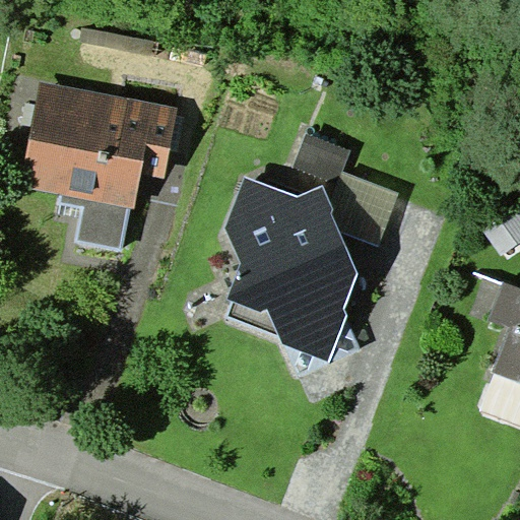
[(180,108),(43,81),(22,186),(62,194),(60,202),(83,206),(76,243),(122,251),(131,206),(135,207),(142,174),(167,179),(180,108)]
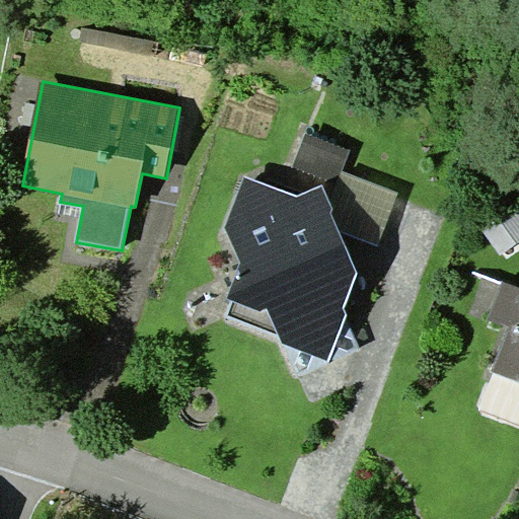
[(294,165),(338,181),(342,171),(350,149),(306,132),(294,165)]
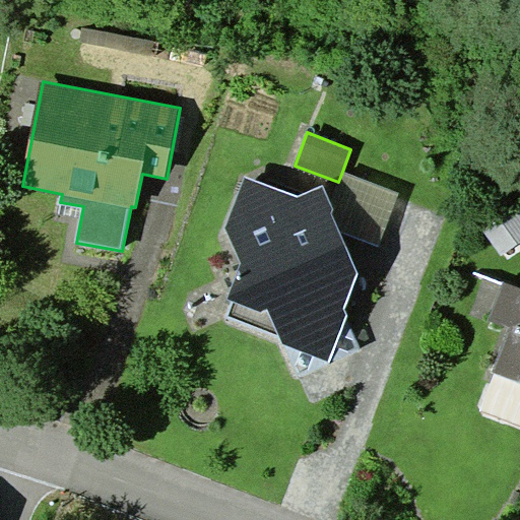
[(338,182),(330,201),(334,209),(331,211),(339,229),(381,246),(400,194),(342,172),(338,182)]
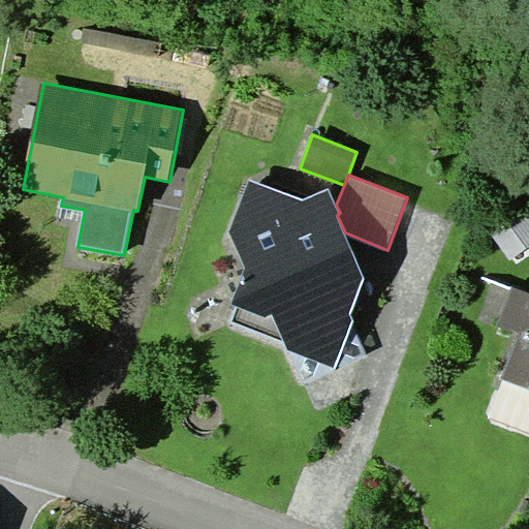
[(330,187),(303,199),(249,180),(227,232),(245,268),(242,269),(229,304),(236,305),(228,323),(285,347),(286,350),(300,384),(367,358),(352,321),(353,319),(350,312),(364,278),(345,232),(337,215),(340,213),(336,205),(330,187)]
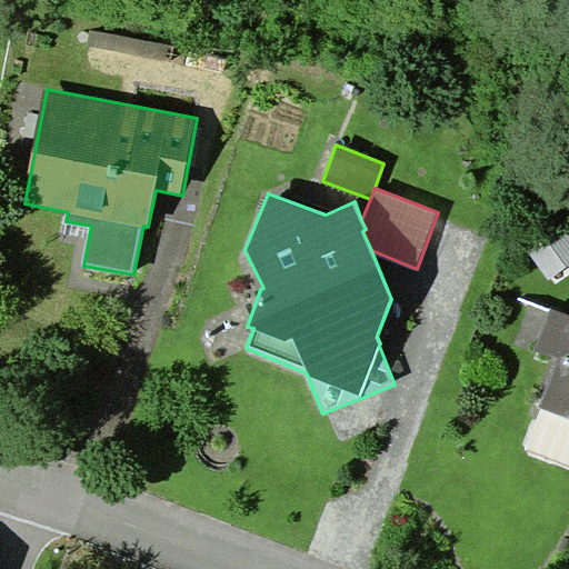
[(568,228),(532,253),(550,280),(568,267),(568,228)]
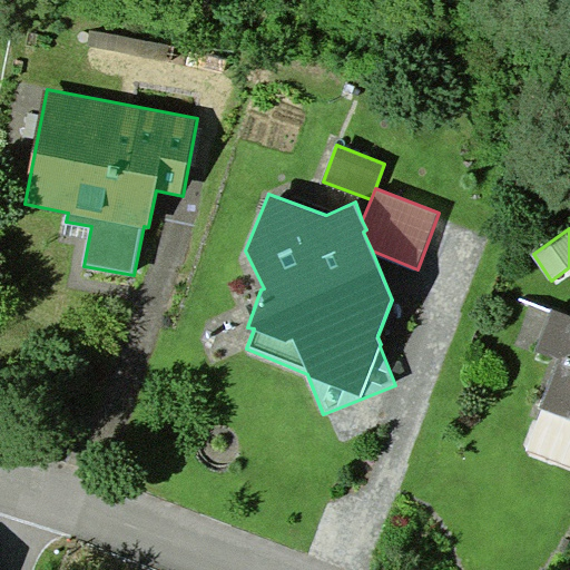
[(569,316),(552,310),(537,351),(558,360),(540,408),(569,419),(569,316)]
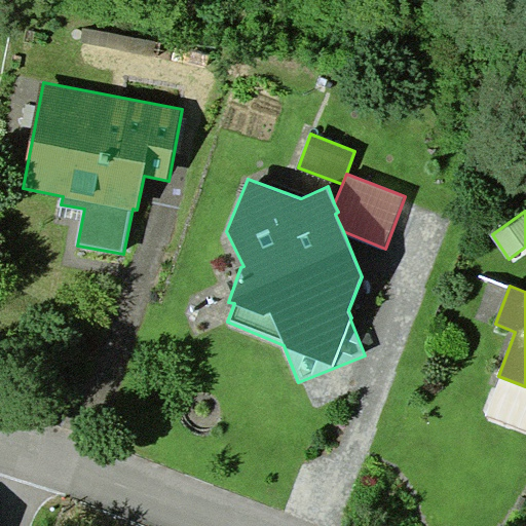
All buildings are outlined.
